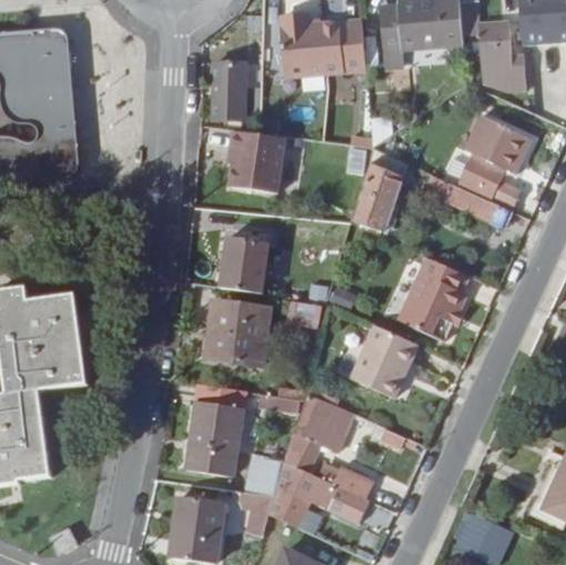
[(381,51),(384,51),(442,47),(438,0),(397,0),(397,4),(376,6),(381,51)]
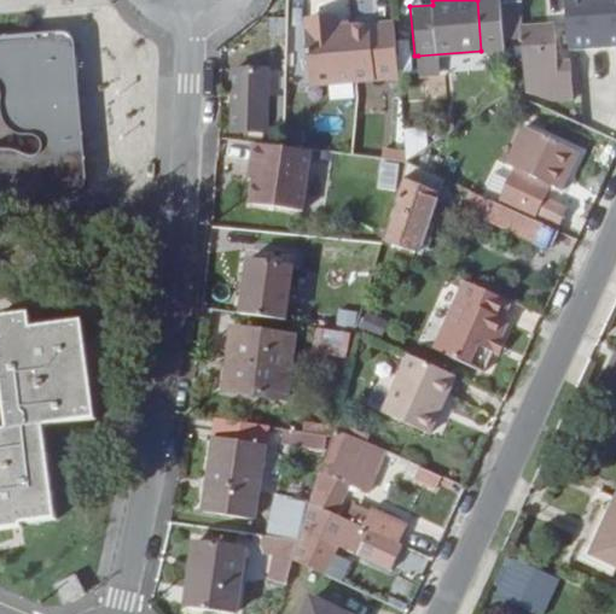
[(564,0),(569,51),(615,46),(615,0),(564,0)]
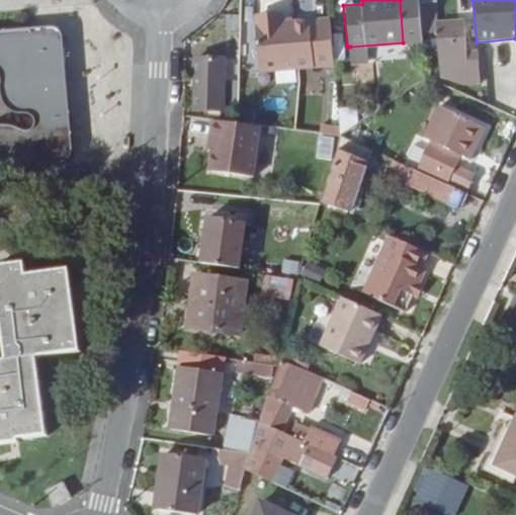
[(434,1),(419,2),(421,32),(438,31),(440,55),(442,67),(466,78),(479,77),(477,46),(464,47),(461,19),(436,21),(434,1)]
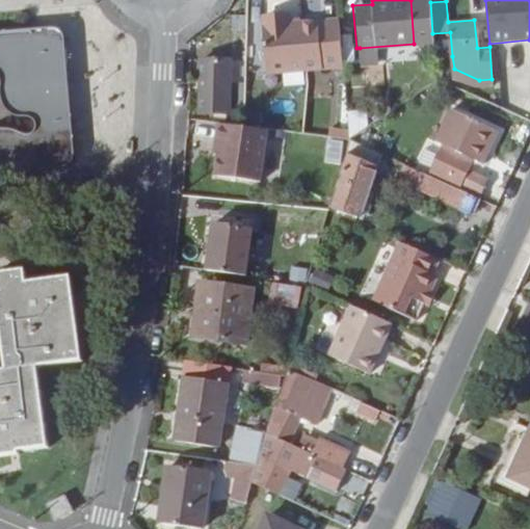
[(288,14),(262,16),(267,71),(343,65),(338,18),(289,21),(288,14)]
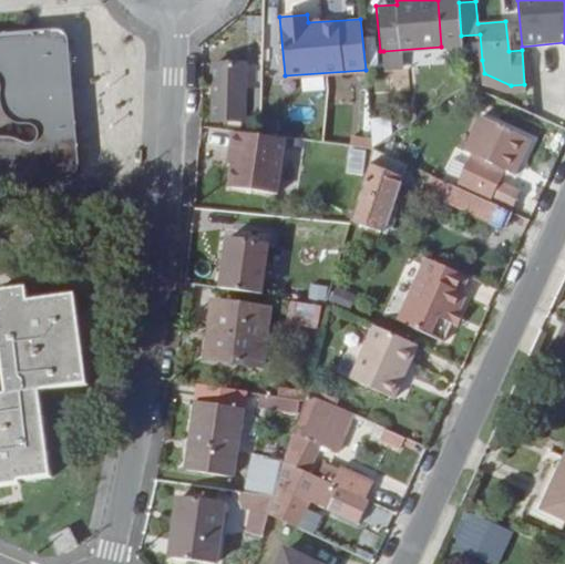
[(0,181),(63,174),(72,171),(74,162),(62,32),(58,29),(52,26),(0,31),(0,181)]
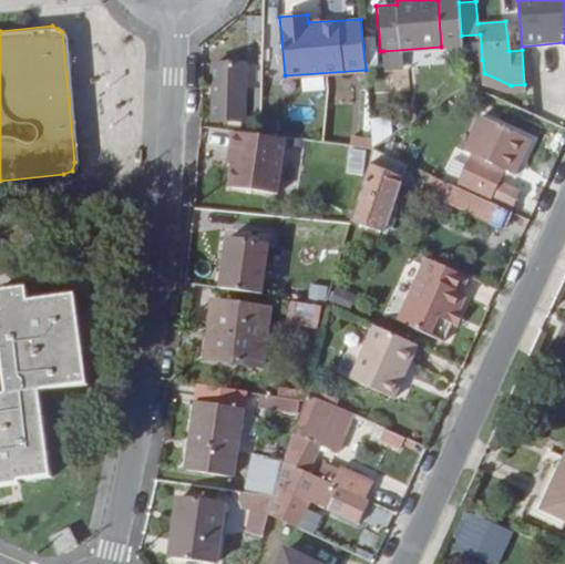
[(245,63),(214,62),(212,118),(243,119),(245,63)]
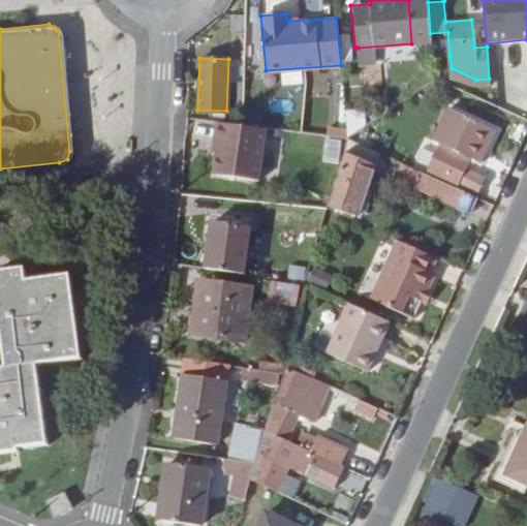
[(469,156),(478,160),(494,128),(447,107),(433,138),(442,143),(469,156)]
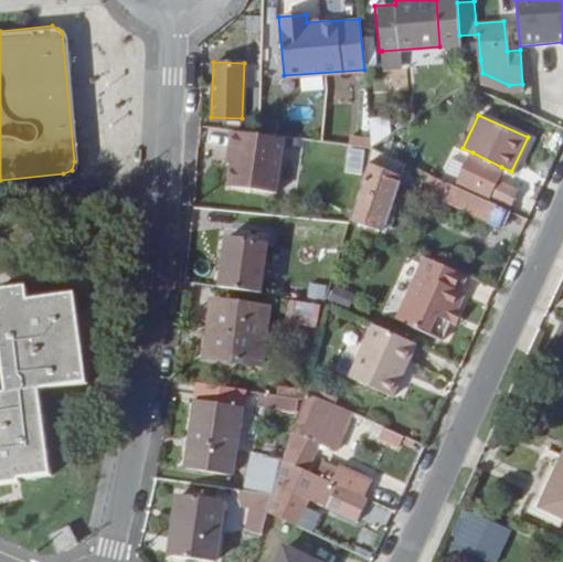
[(384,139),(386,118),(369,116),(367,137),(384,139)]
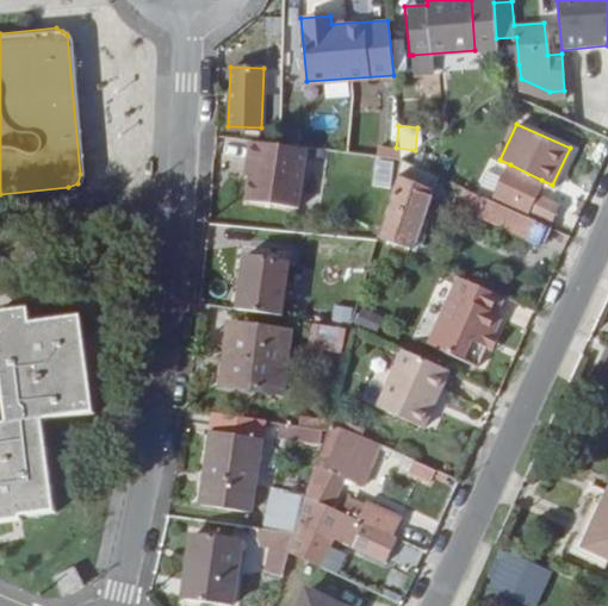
[(281,144),(249,141),(246,161),(250,161),(248,176),(246,200),(298,206),(305,147),(281,144)]
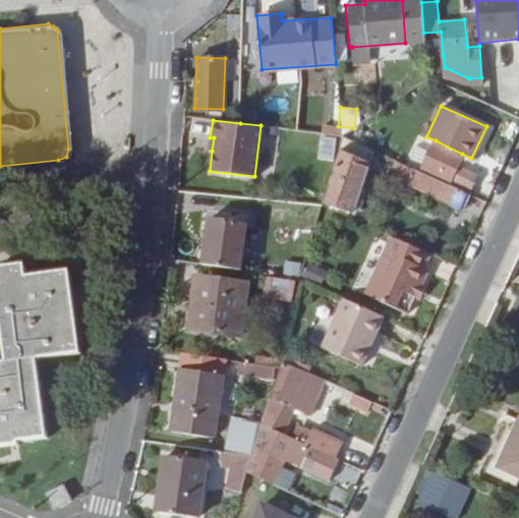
[(319,133),(314,156),(328,158),(331,135),(319,133)]
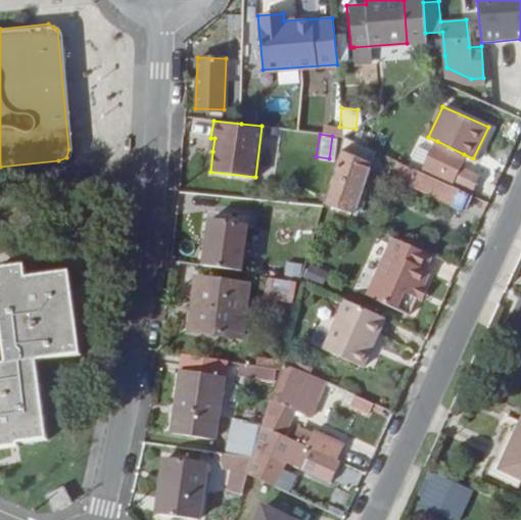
[(352,209),(368,160),(373,150),(344,137),(323,200),(352,209)]
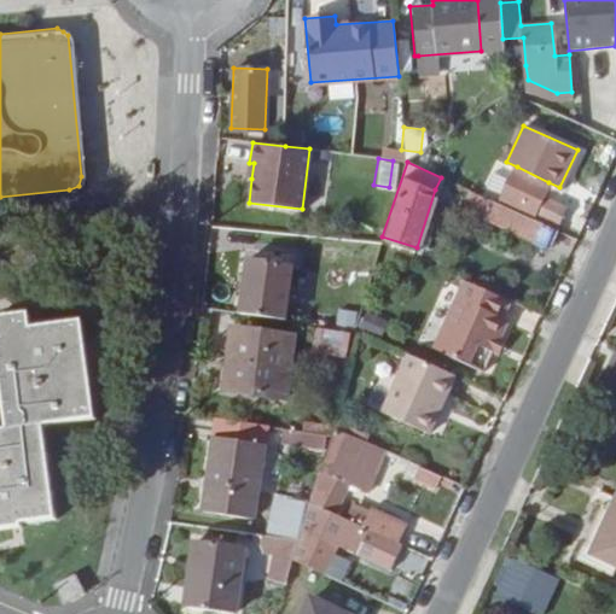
[(500,204),(552,228),(553,228),(564,206),(542,197),(548,182),(517,167),(500,204)]
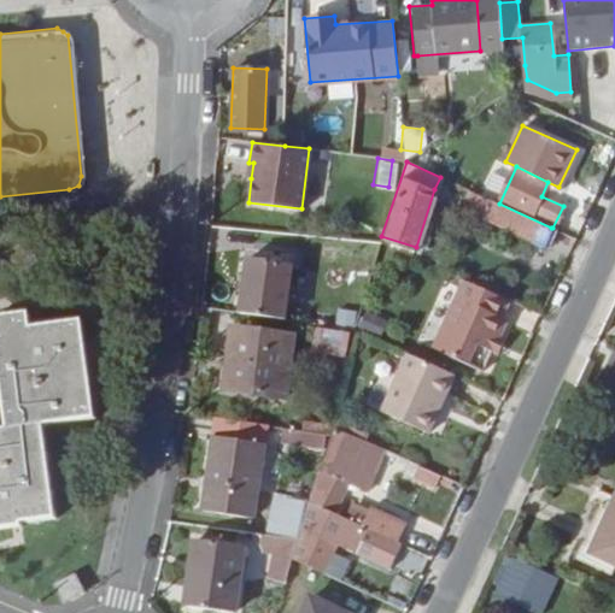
[(470,190),(464,200),(484,208),(480,217),(543,246),(551,228),(499,204),(470,190)]
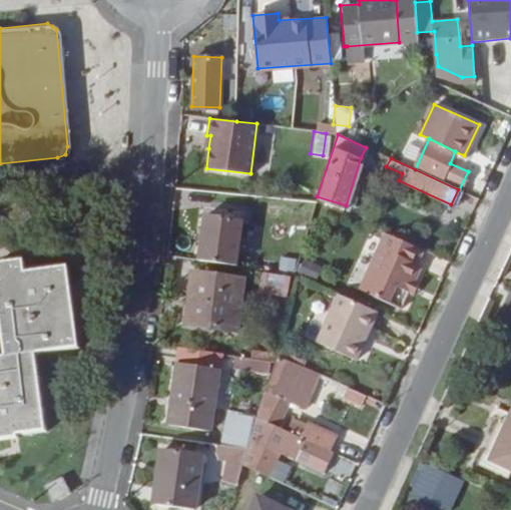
[(235,265),(242,218),(205,213),(198,259),(235,265)]
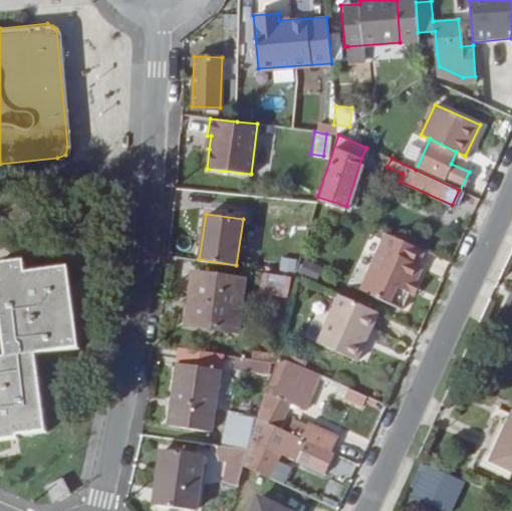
[(422,248),(385,232),(358,289),(400,308),(406,294),(412,282),(420,265),(415,262),(422,248)]
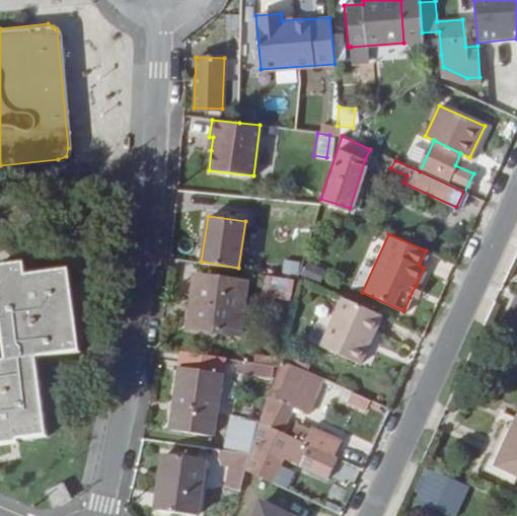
[(23,263),(0,266),(0,322),(5,361),(35,356),(79,350),(68,269),(24,275),(23,263)]
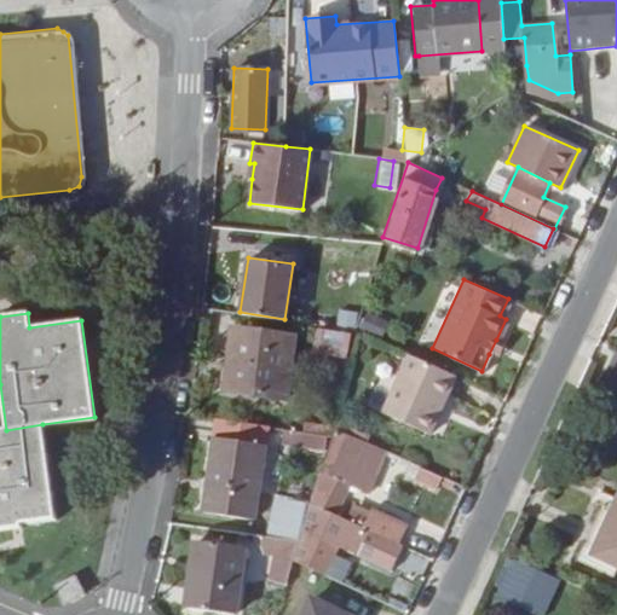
[(293,336),(231,329),(224,390),(286,399),(293,336)]
